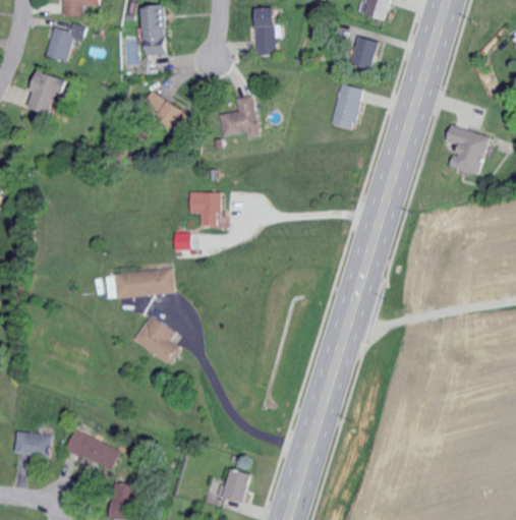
[(82,16),(82,6),(99,6),(100,0),(87,0),(61,0),(61,15),(82,16)]
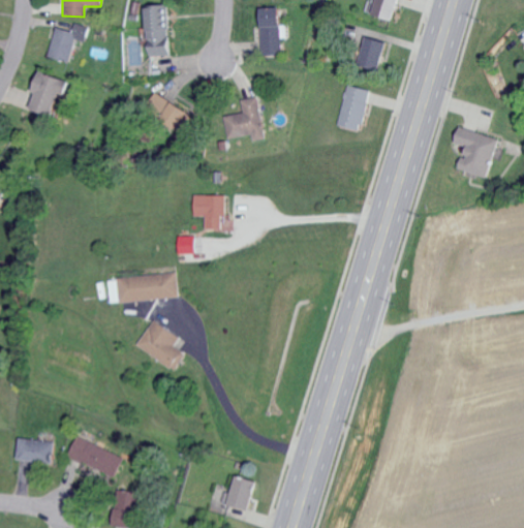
[(396,3),(386,0),(375,0),(371,14),(391,21),(396,3)]
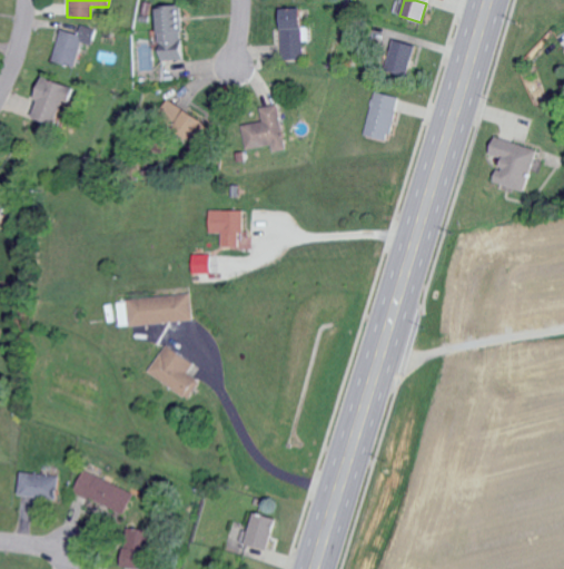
[(158,60),(180,60),(179,7),(157,7),(158,60)]
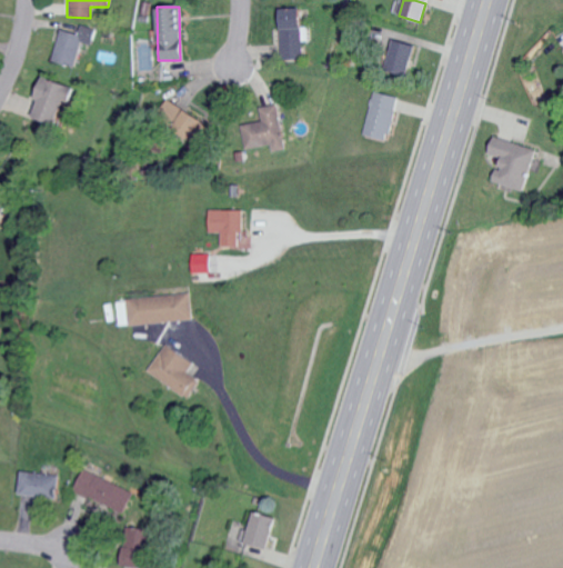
[(278,9),(279,60),(300,59),(299,9),(278,9)]
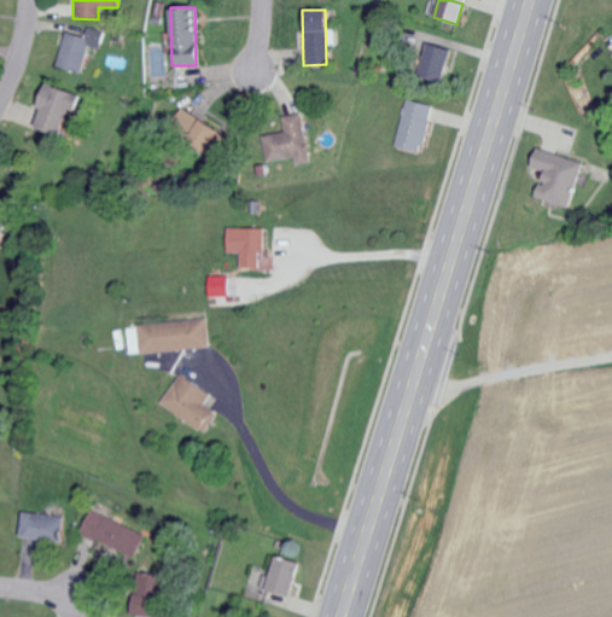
[(80,71),(86,46),(98,48),(102,31),(85,28),(82,38),(63,31),(54,65),(80,71)]
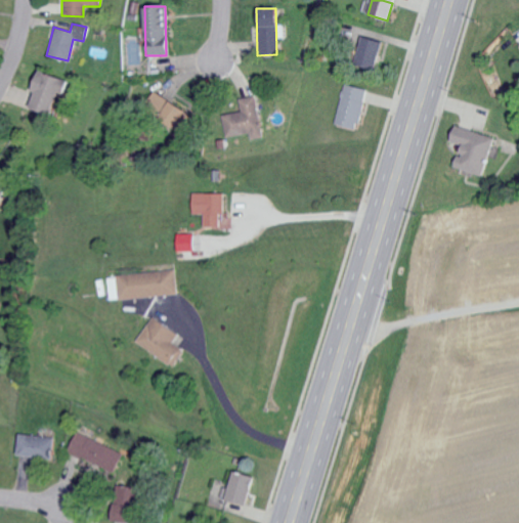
[(380,41),(359,37),(354,63),(376,68),(380,41)]
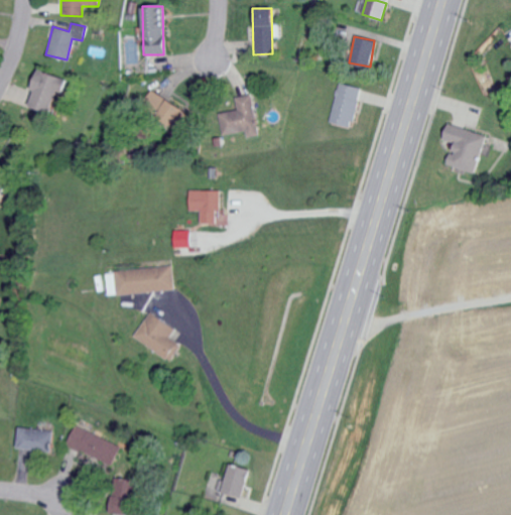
[(56,91),(61,93),(66,80),(37,71),(30,91),(32,92),(27,108),(48,115),(56,91)]
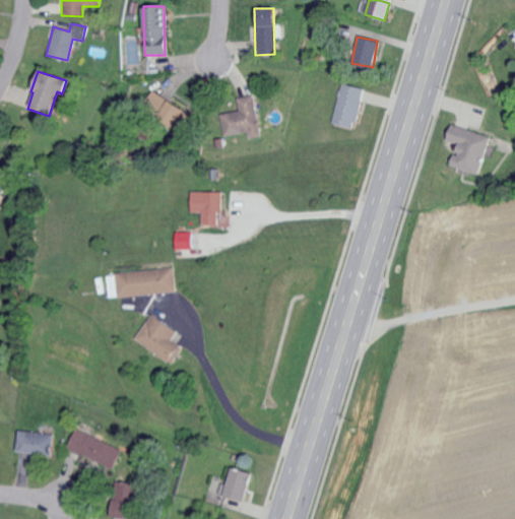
[(362,88),(339,83),(331,123),(352,128),(362,88)]
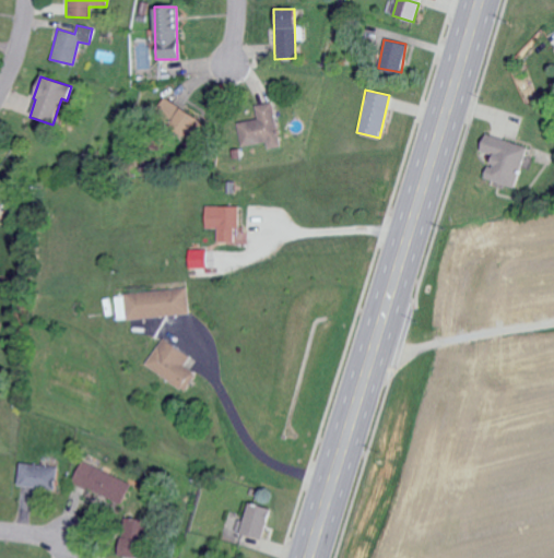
[(257,119),(236,123),(242,147),(266,142),(267,150),(281,147),(272,102),(255,106),(257,119)]
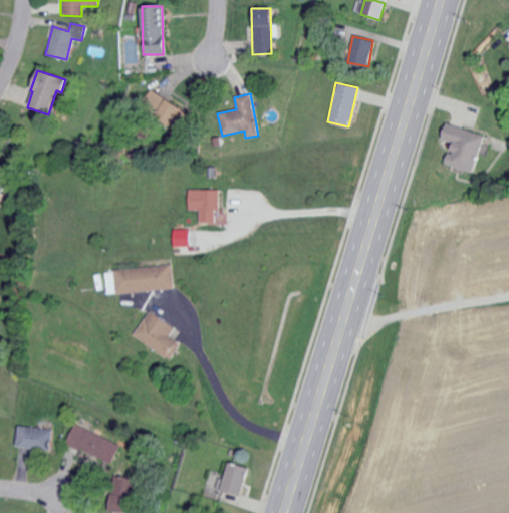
[(187,107),(162,101),(158,122),(182,129),(187,107)]
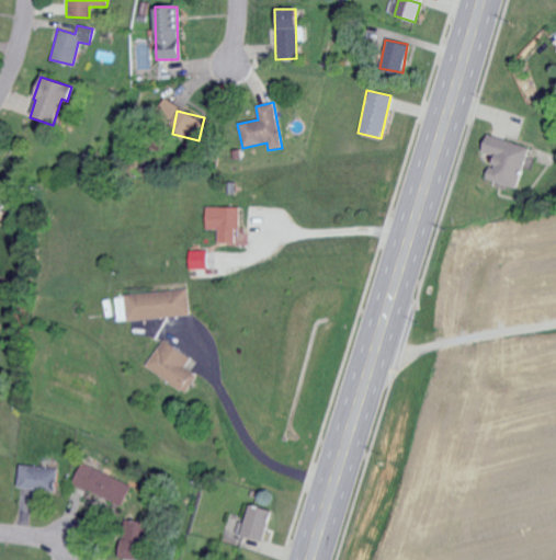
[(529,149),(487,135),(481,152),(494,157),(486,179),(514,189),(529,149)]
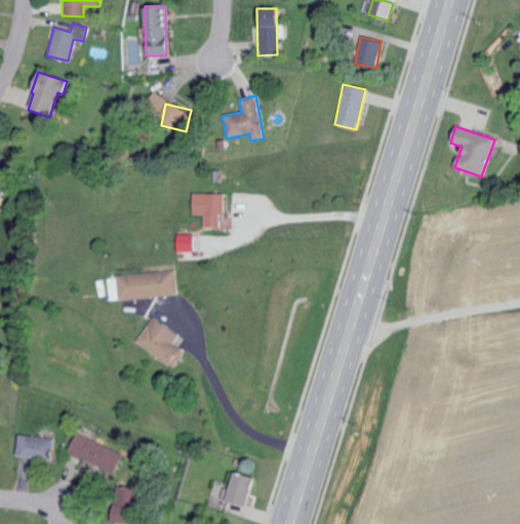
[(0,197),(8,176),(0,172),(0,197)]
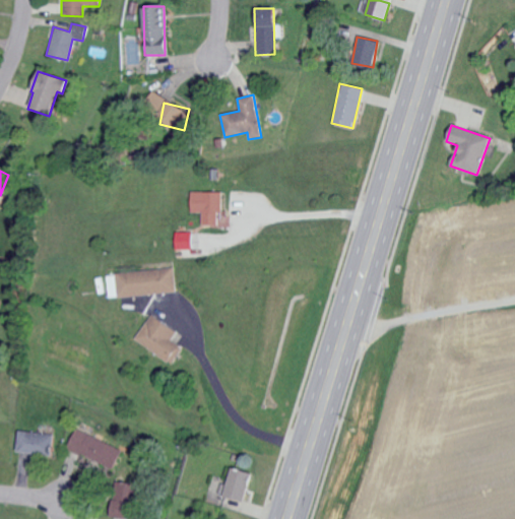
[(222,193),(191,192),(191,213),(202,213),(201,226),(227,228),(227,216),(221,216),(222,193)]
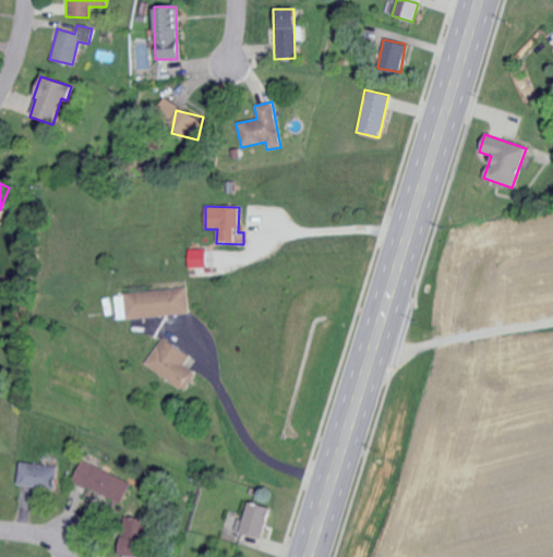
[(207,268),(207,250),(189,250),(189,269),(207,268)]
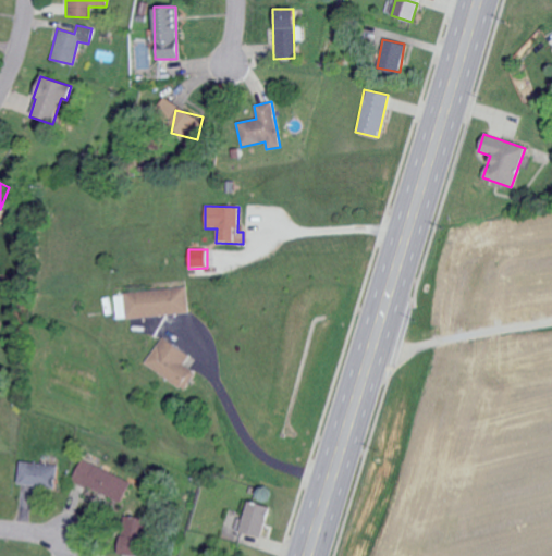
[(187,288),(124,292),(125,319),(188,314),(187,288)]
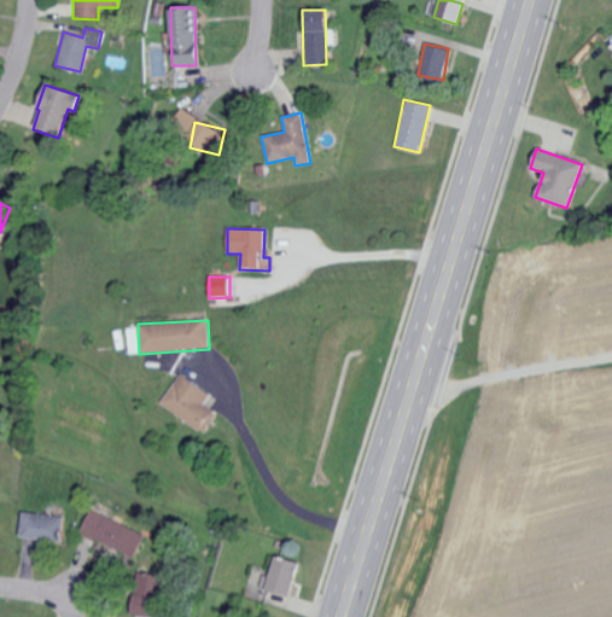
[(203,434),(216,415),(202,405),(209,395),(180,374),(159,403),(203,434)]
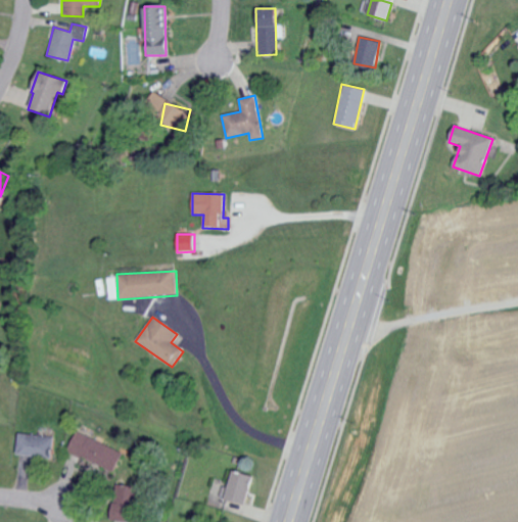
[(110,473),(121,454),(75,431),(64,451),(110,473)]
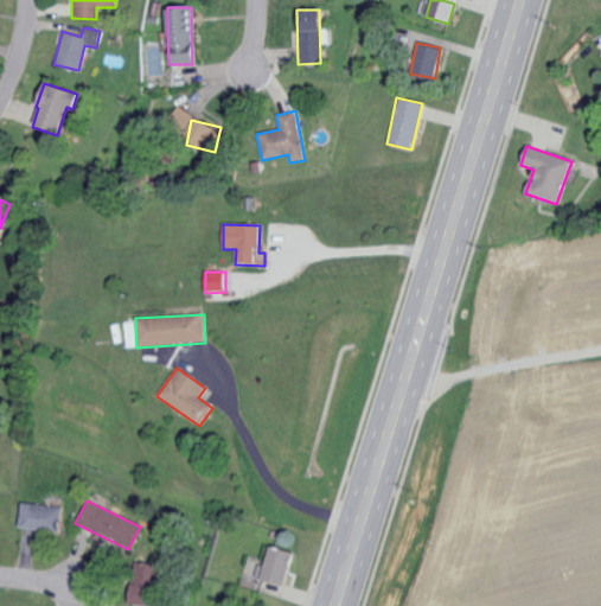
[(17,529),(58,533),(61,508),(19,504),(17,529)]
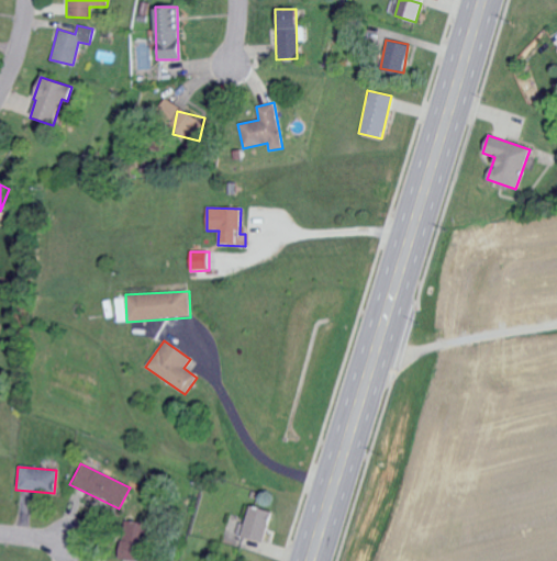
[(263,542),(269,512),(247,506),(240,537),(263,542)]
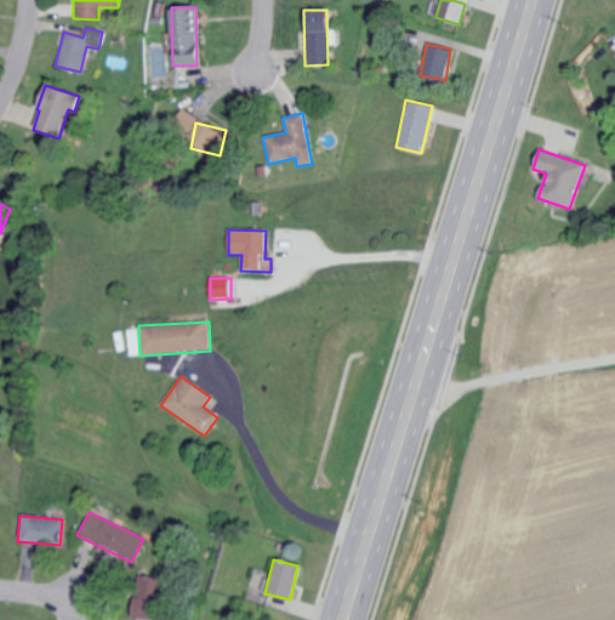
[(163,580),(135,578),(132,619),(160,619),(163,580)]
